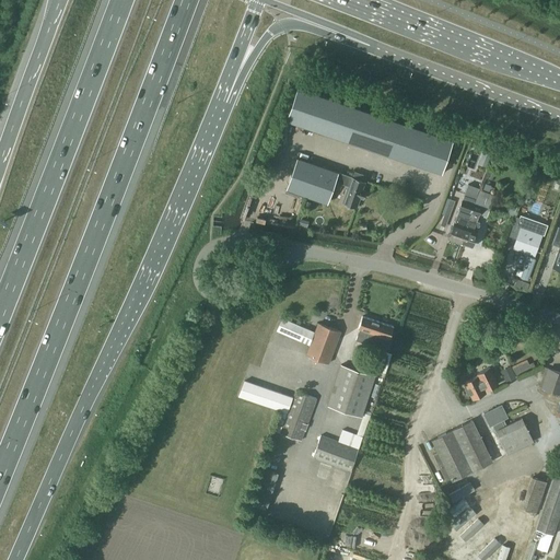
[(298,88),(287,120),(442,174),(454,141),(298,88)]
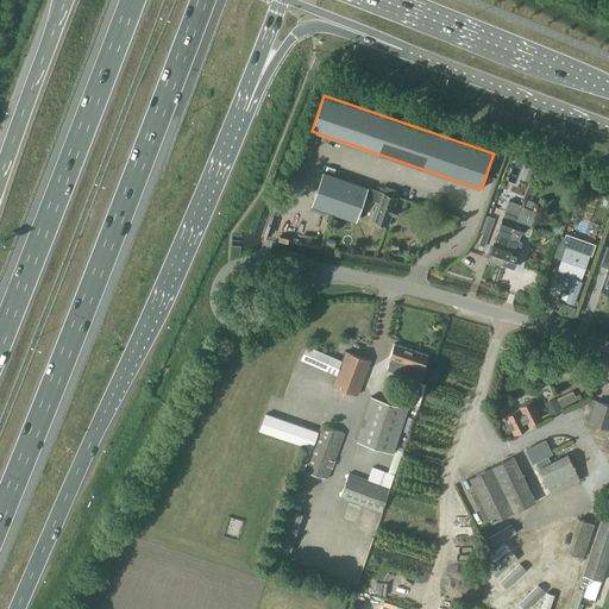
[(527,162),(523,173),(532,175),(535,165),(527,162)]
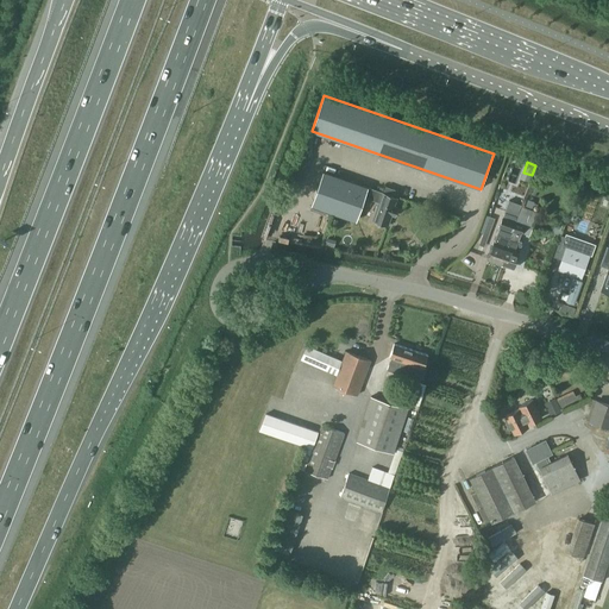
[(324,171),(312,205),(346,218),(352,201),(363,205),(365,196),(369,187),(324,171)]
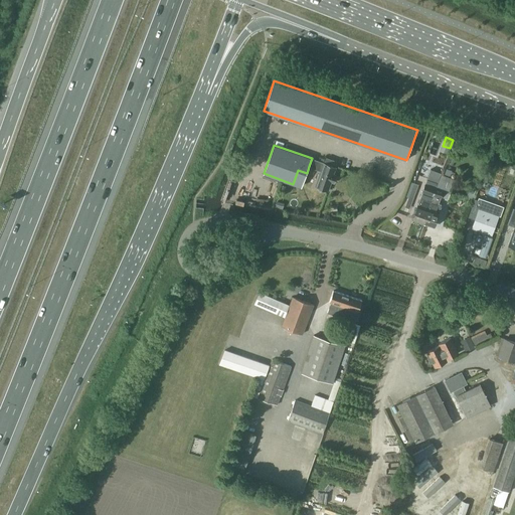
[(315,186),(329,191),(332,182),(334,183),(337,175),(333,174),(337,162),(327,158),(325,163),(312,158),(309,166),(321,170),(315,186)]
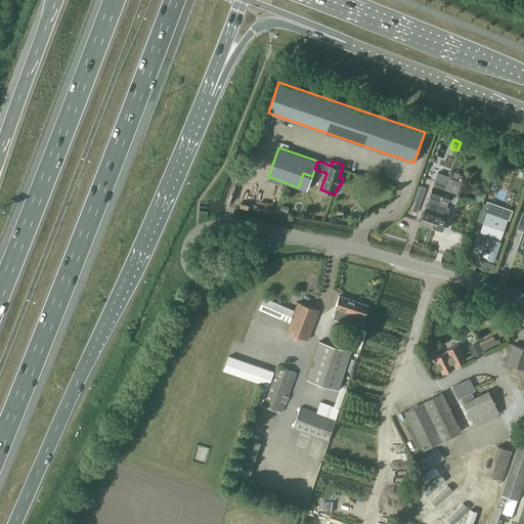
[(435,181),(420,223),(431,227),(443,190),(447,178),(438,175),(436,181),(435,181)]
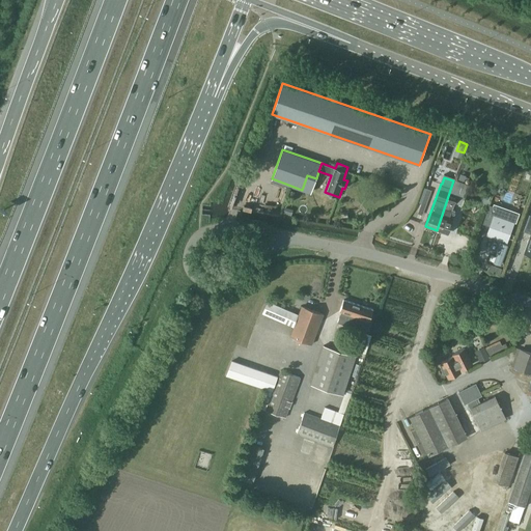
[(449,193),(437,230),(447,233),(455,211),(453,210),(456,200),(463,202),(469,185),(454,179),(454,182),(453,180),(449,193)]
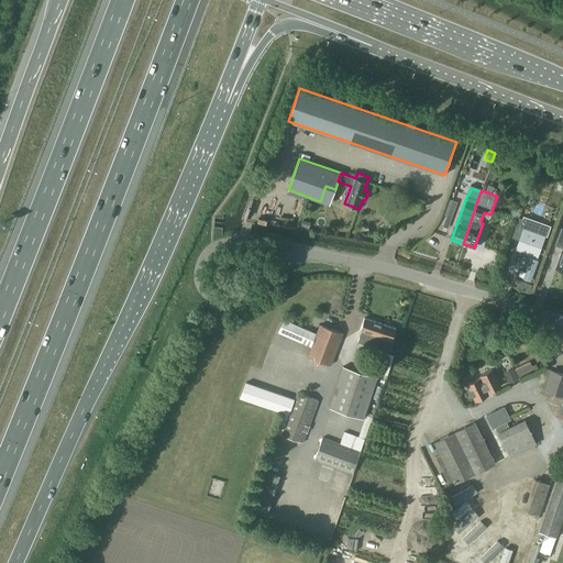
[(452,218),(457,201),(453,199),(446,216),(452,218)]
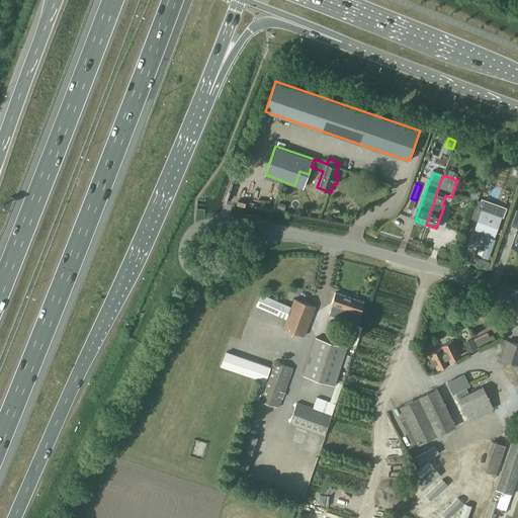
[(478,199),(471,219),(479,221),(476,230),(490,235),(493,228),(497,229),(502,216),(503,217),(506,207),(483,199),(482,201),(478,199)]
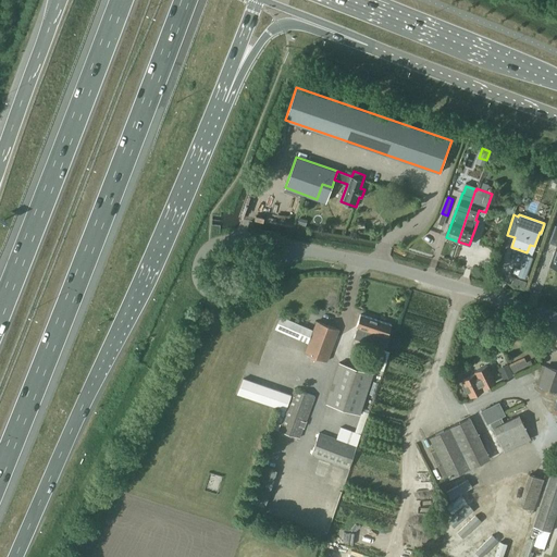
[(524,255),(517,276),(524,279),(532,258),(524,255)]
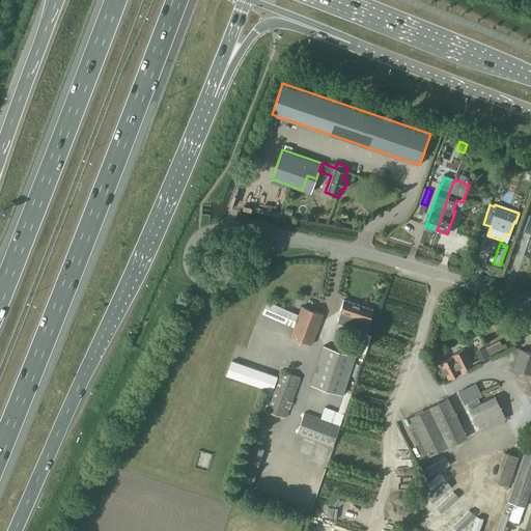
[(341,312),(340,312),(337,323),(363,331),(365,326),(369,327),(371,322),(370,320),(373,309),(343,300),(339,311),(341,312)]
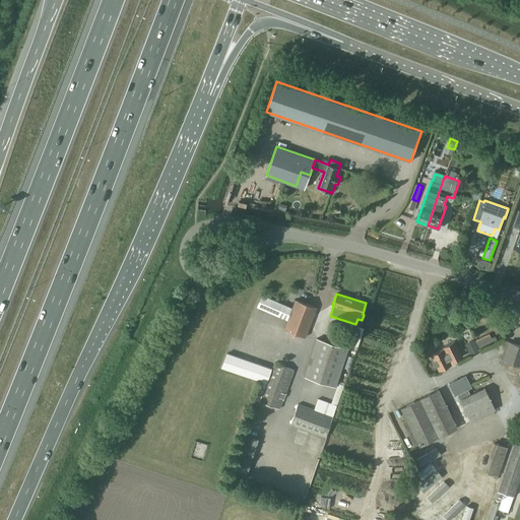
[(277,316),(287,320),(284,329),(305,337),(316,307),(297,300),(293,309),(262,295),(257,307),(277,316)]
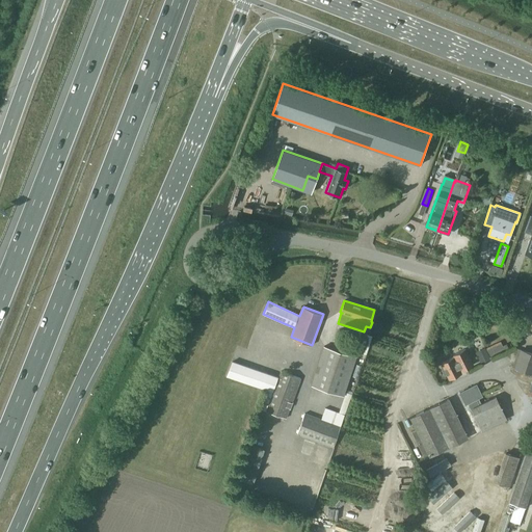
[(361,352),(367,354),(373,337),(367,335),(361,352)]
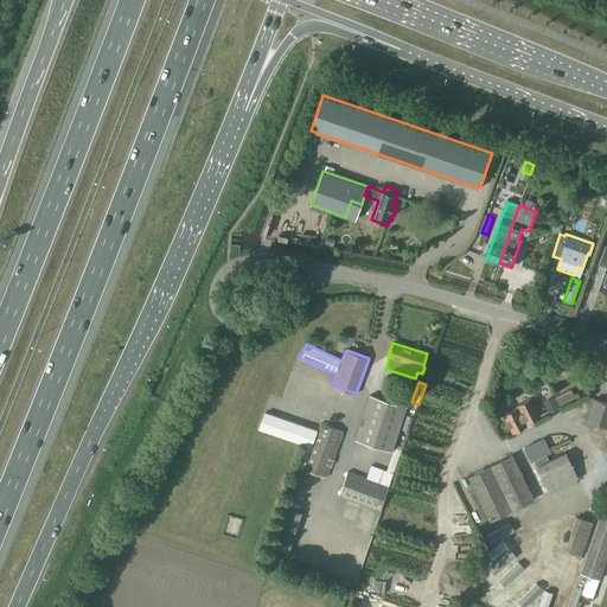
[(355,440),(393,452),(408,407),(370,395),(355,440)]
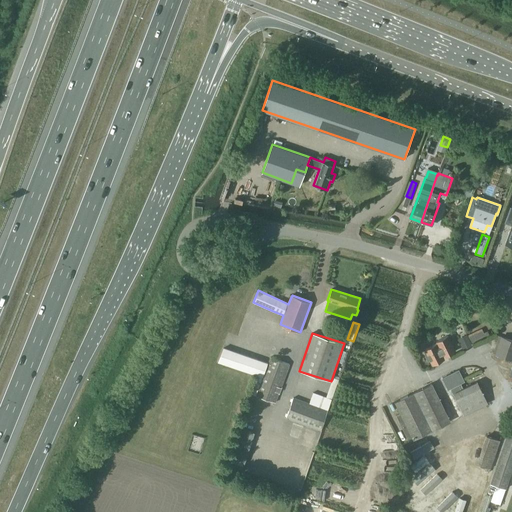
[(458,339),(463,350),(473,345),(467,334),(458,339)]
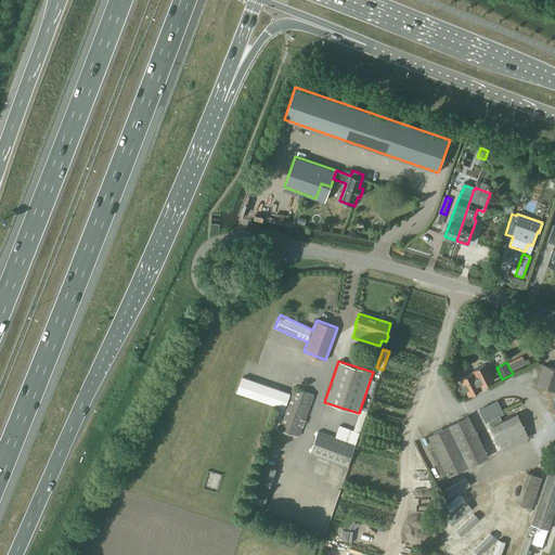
[(461,385),(464,391),(466,390),(468,396),(482,389),(481,387),(494,381),(486,363),(473,370),(474,372),(461,378),(463,384),(461,385)]
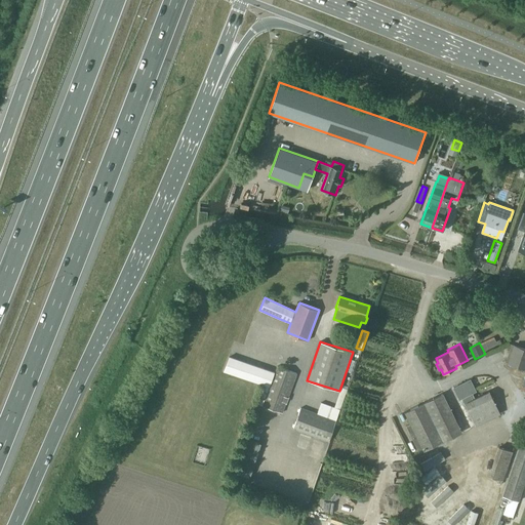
[(524,348),(514,345),(508,362),(524,368),(524,348)]
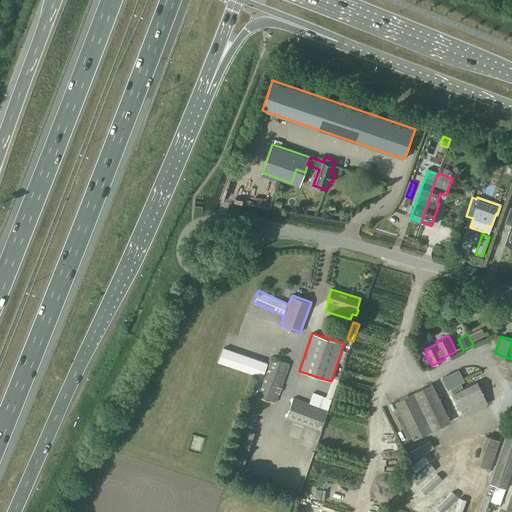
[(218,363),(262,377),(256,395),(276,403),(280,393),(282,387),(290,364),(270,357),(268,362),(224,347),(218,363)]
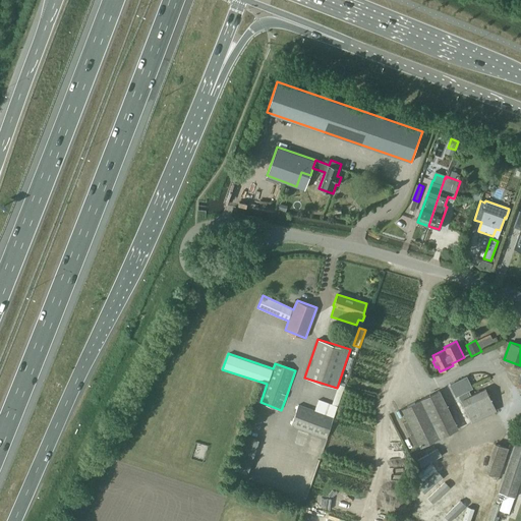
[(456,397),(459,395),(461,400),(472,422),(498,410),(486,388),(471,395),(469,390),(473,388),(467,377),(450,385),(456,397)]
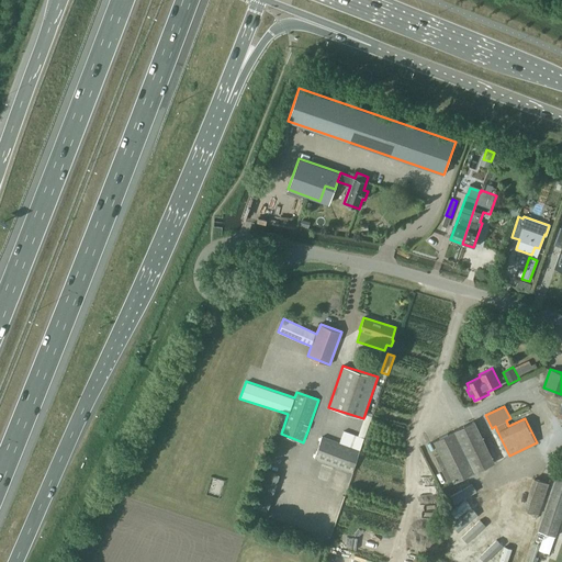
[(434,441),(439,453),(435,456),(449,484),(495,462),(474,420),(434,441)]
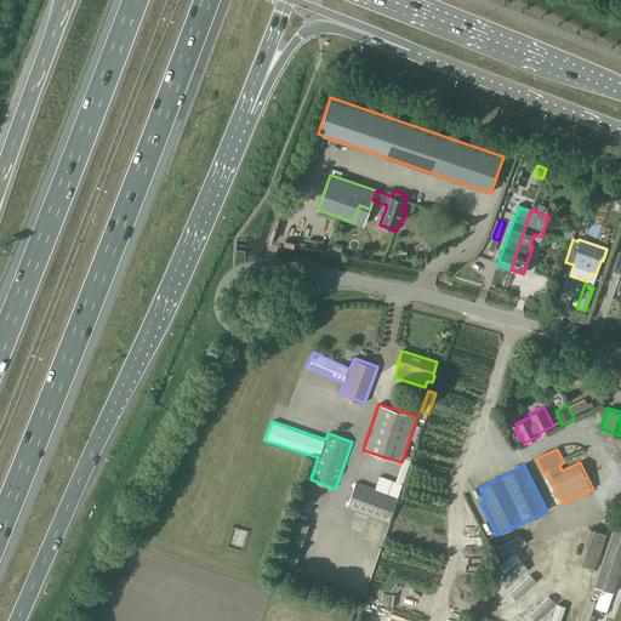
[(375,489),(357,482),(347,507),(389,522),(398,497),(403,484),(380,476),(375,489)]
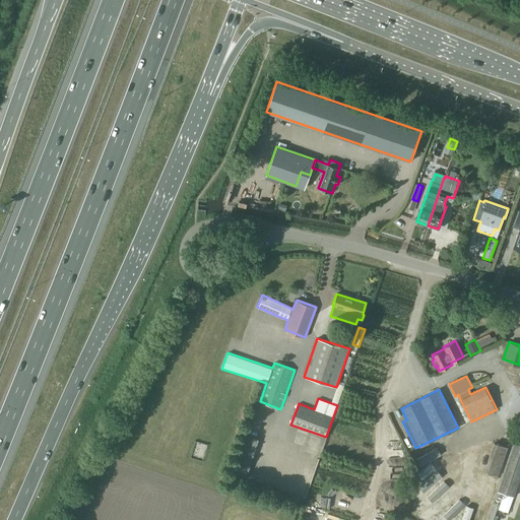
[(519,478),(519,434),(518,434),(499,492),(514,497),(519,478)]
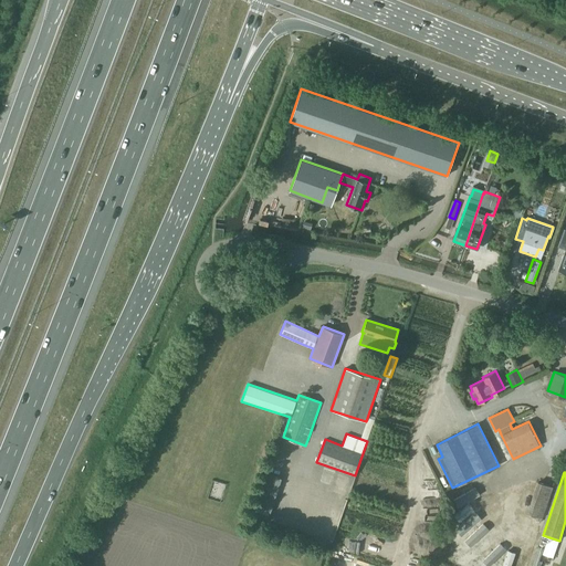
[(537,481),(526,513),(542,519),(553,486),(537,481)]
